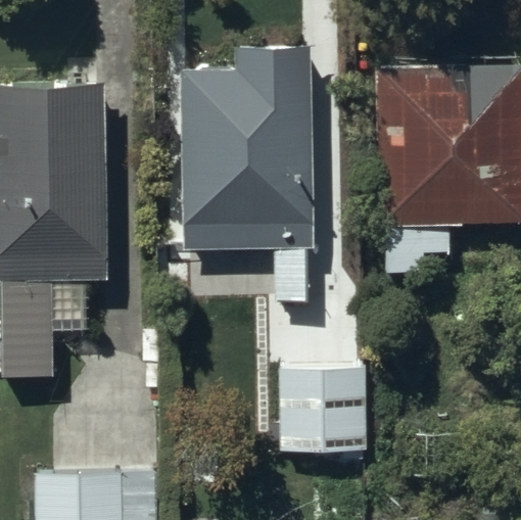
[(201,60),(195,72),(182,73),(183,249),(275,249),(275,299),(308,298),(305,44),(234,45),(235,72),(229,72),(222,61),(201,60)]
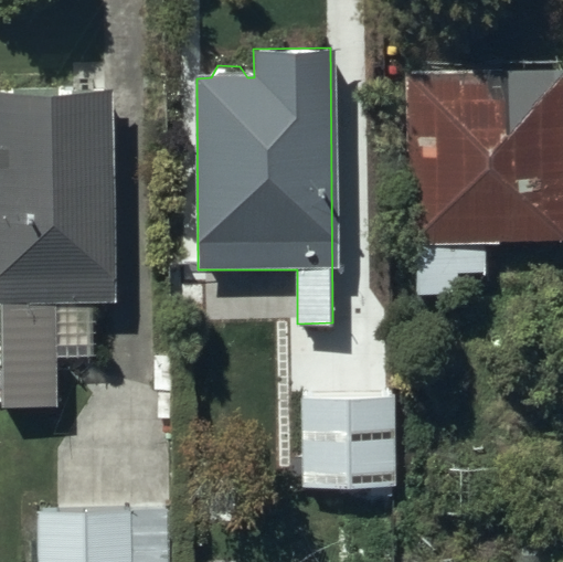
[(562,64),(406,66),(407,244),(415,244),(415,296),(459,295),(459,274),(486,274),(486,244),(562,243),(562,64)]
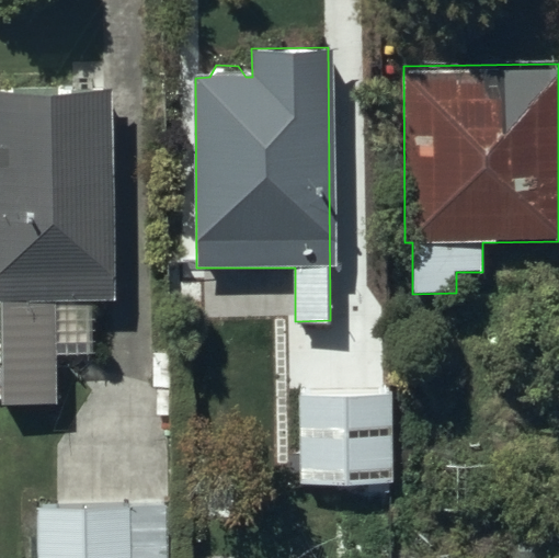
[(13,88),(13,97),(0,97),(0,300),(0,302),(3,403),(58,402),(57,355),(92,354),(91,302),(114,300),(109,97),(56,97),(55,87),(13,88)]
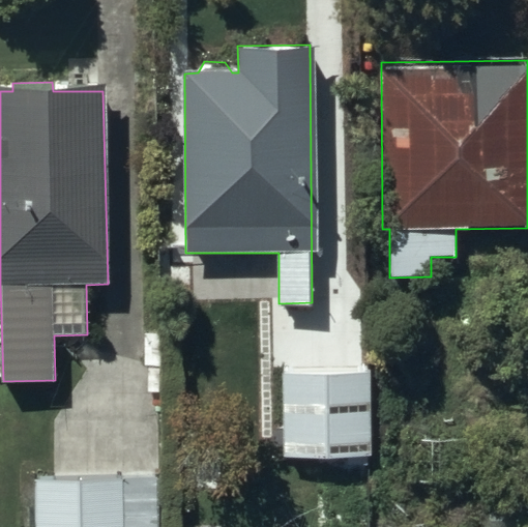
[(288,370),(282,370),(283,457),(370,456),(369,364),(288,363),(288,370)]
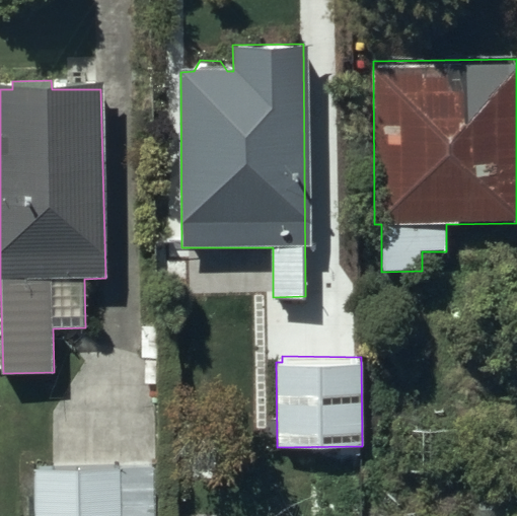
[(154,515),(154,465),(37,467),(37,515),(154,515)]
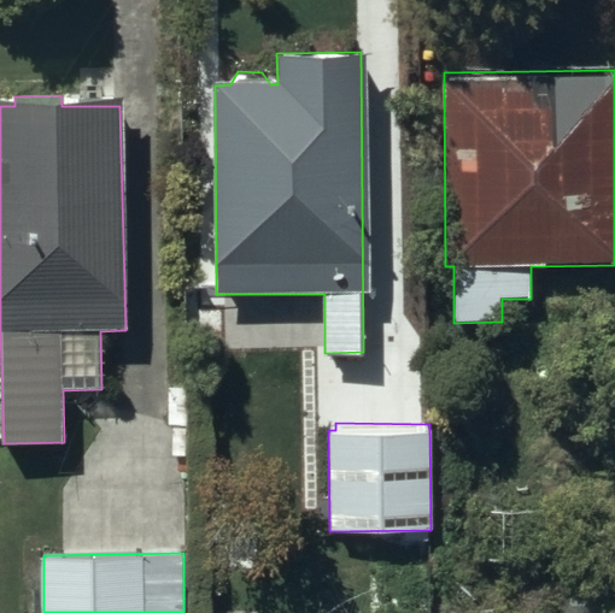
All buildings are outlined.
